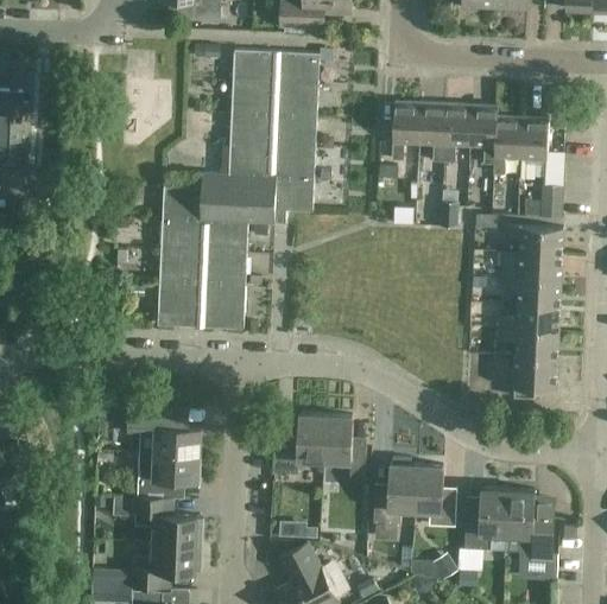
[(146,0),(147,1),(181,2),(179,18),(220,20),(220,0),(146,0)]
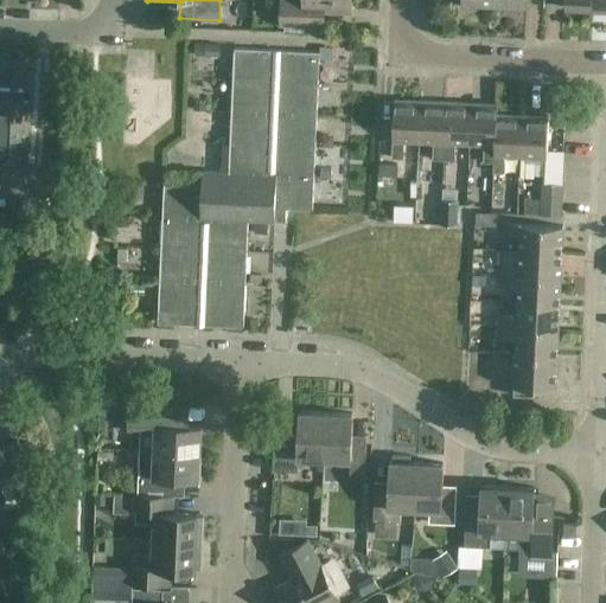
[(303,0),(303,1),(281,0),(280,0),(280,27),(323,30),(323,13),(350,14),(350,0),(303,0)]
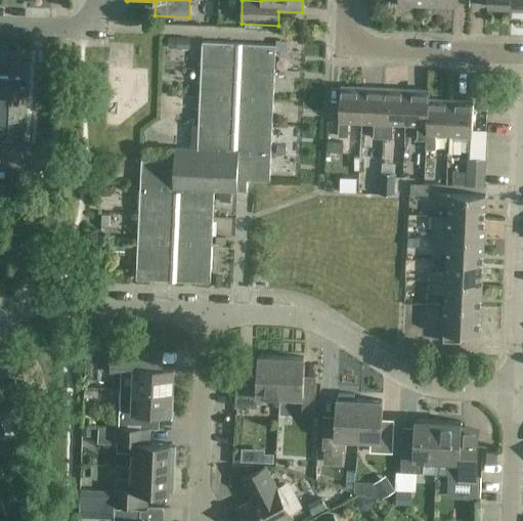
[(409,11),(409,7),(425,8),(424,0),(398,0),(398,10),(409,11)]
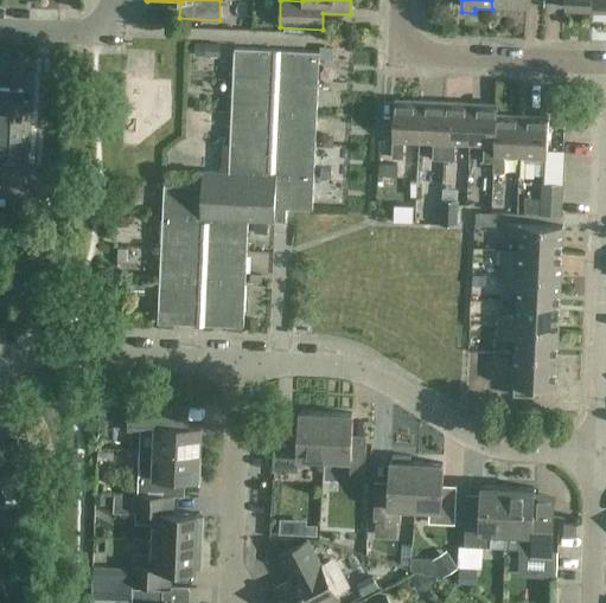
[(491,0),(492,10),(525,11),(525,0),(491,0)]
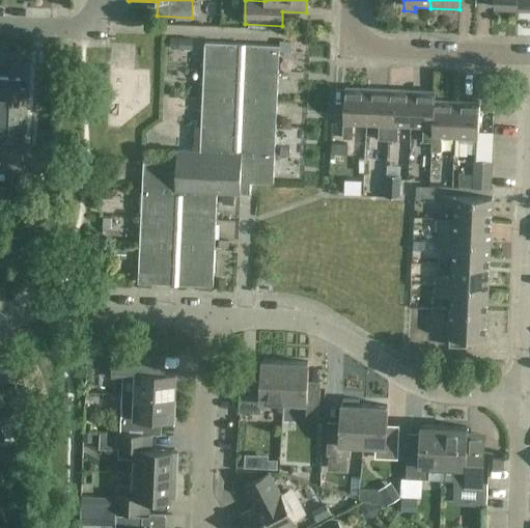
[(494,0),(494,10),(518,11),(518,0),(494,0)]
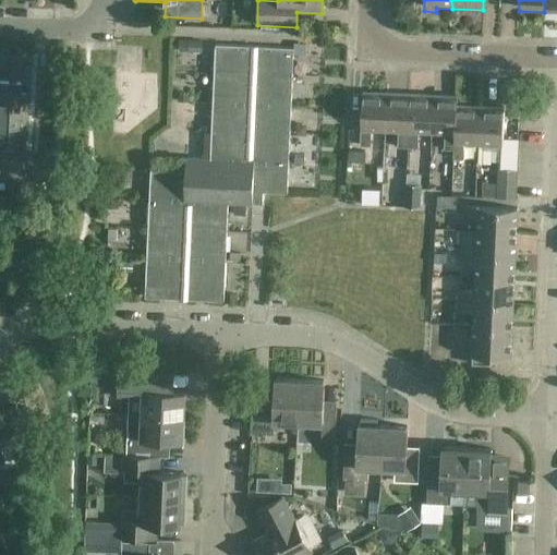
[(556,0),(544,0),(544,12),(556,12),(556,0)]
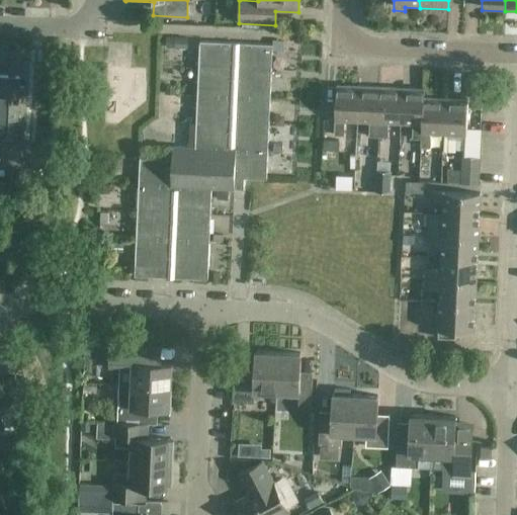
[(173,52),(186,52),(186,43),(174,41),(173,52)]
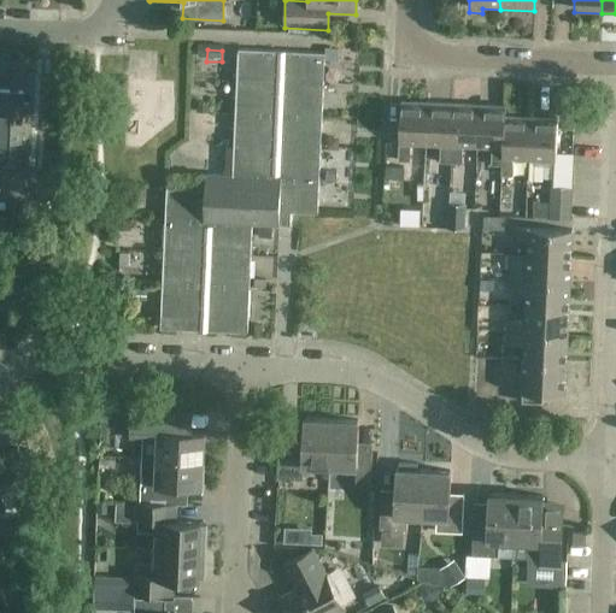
[(251,228),(289,229),(291,216),(317,217),(324,57),(236,52),(232,168),(221,168),(221,180),(205,178),(204,192),(165,190),(159,331),(246,335),(251,228)]
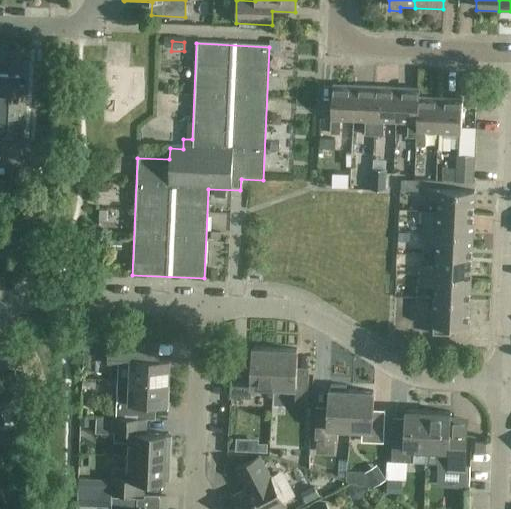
[(18,80),(0,78),(0,141),(20,142),(23,90),(17,90),(18,80)]
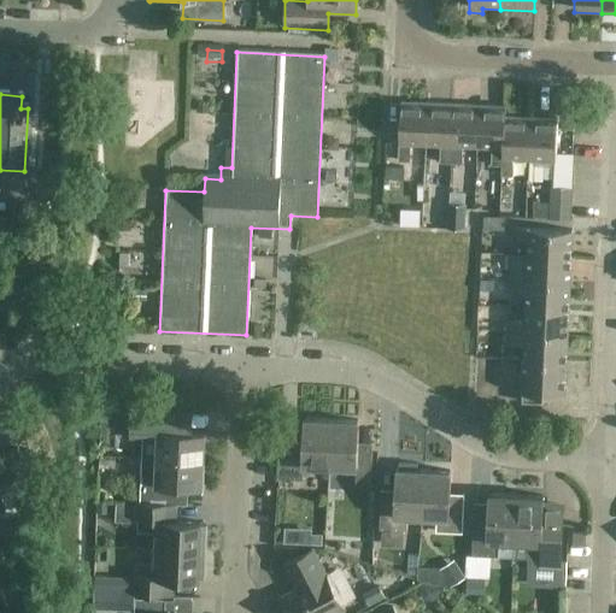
[(409,147),(424,148),(426,106),(399,105),(397,164),(409,165),(409,147)]
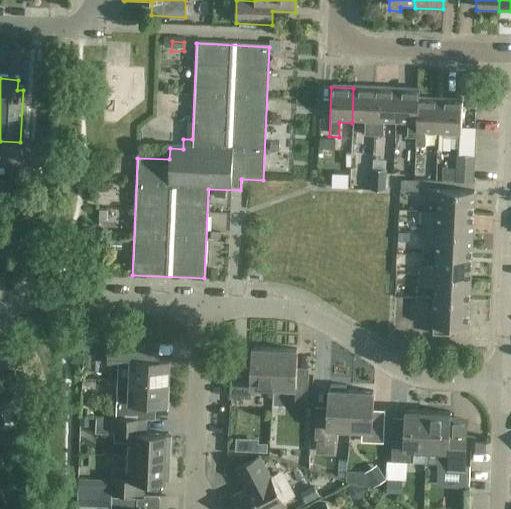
[(375,89),(353,88),(352,123),(364,123),(364,138),(373,138),(375,89)]
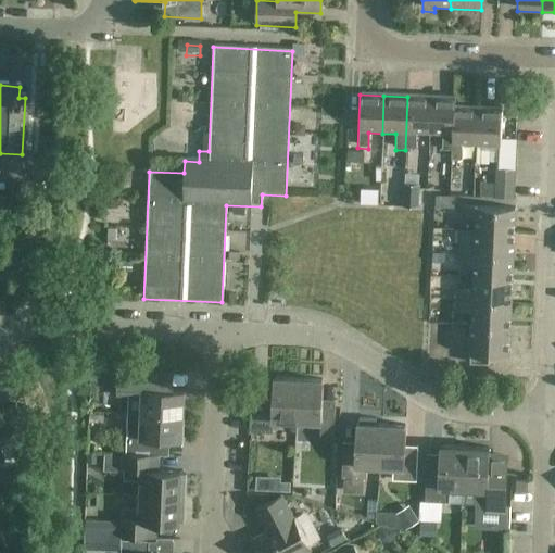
[(429,136),(430,98),(407,97),(405,150),(402,208),(418,208),(419,187),(414,187),(416,135),(429,136)]
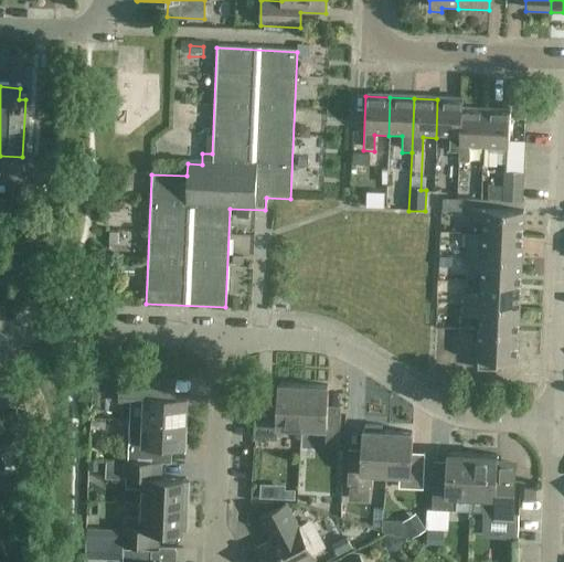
[(437,99),(436,138),(449,138),(448,154),(458,155),(459,155),(461,109),(463,101),(437,99)]
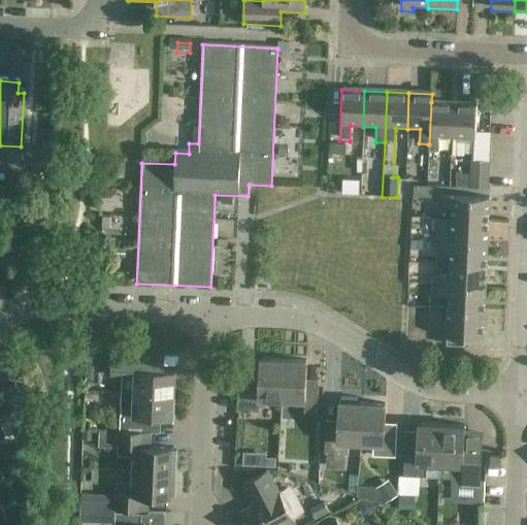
[(429,144),(428,144),(428,153),(438,153),(438,138),(452,138),(453,103),(431,102),(429,144)]
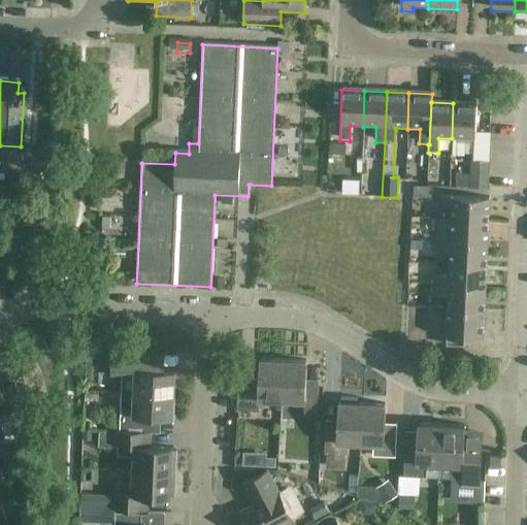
[(453,103),(452,138),(464,139),(464,154),(473,155),(475,104),(453,103)]
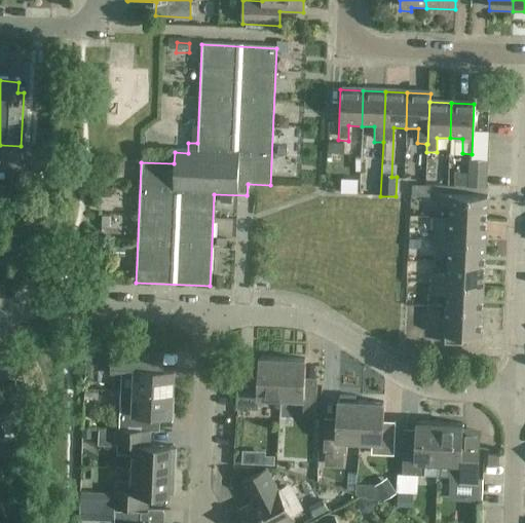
[(341,144),(328,143),(327,170),(339,171),(341,144)]
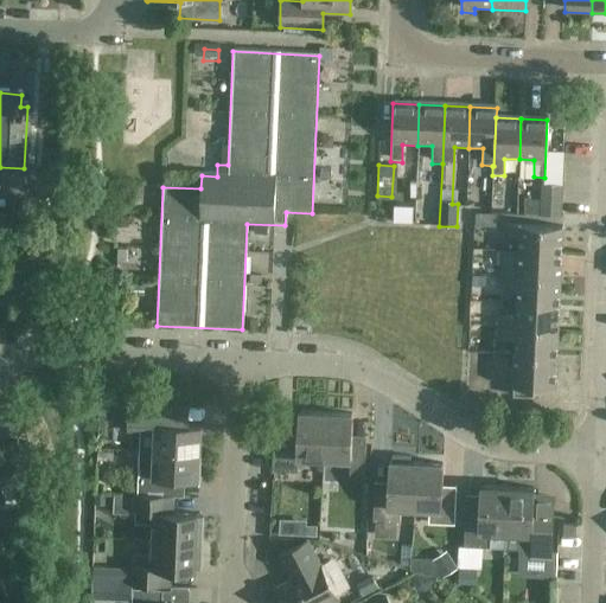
[(560,218),(561,190),(542,188),(540,217),(560,218)]
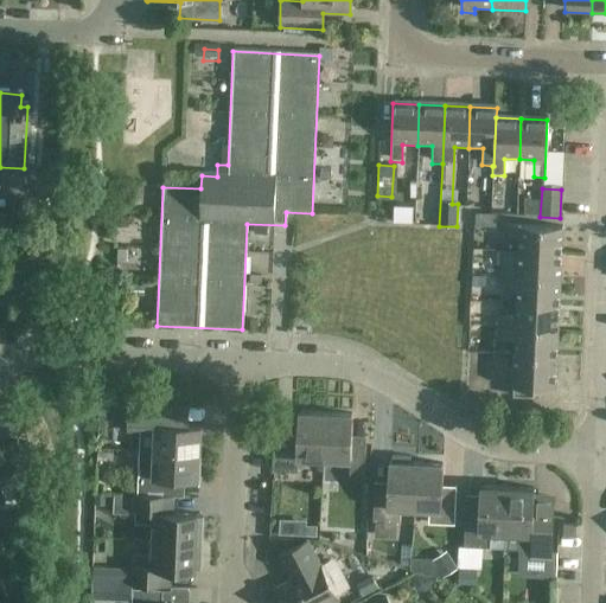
[(518,254),(561,256),(562,230),(503,226),(503,238),(520,239),(518,254)]
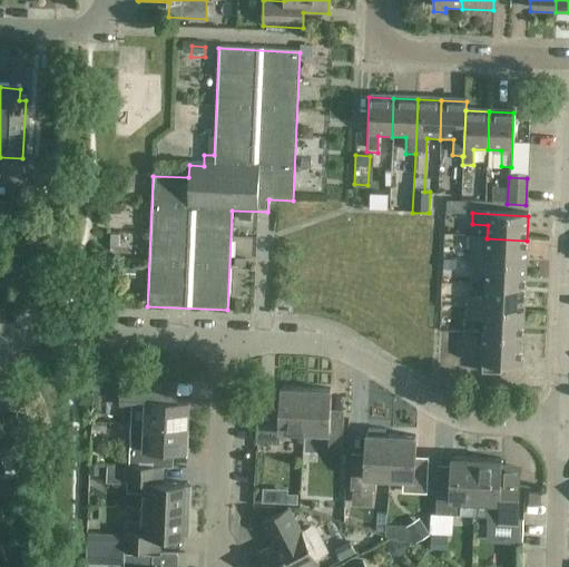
[(470,262),(526,264),(527,241),(487,238),(487,252),(470,252),(470,262)]
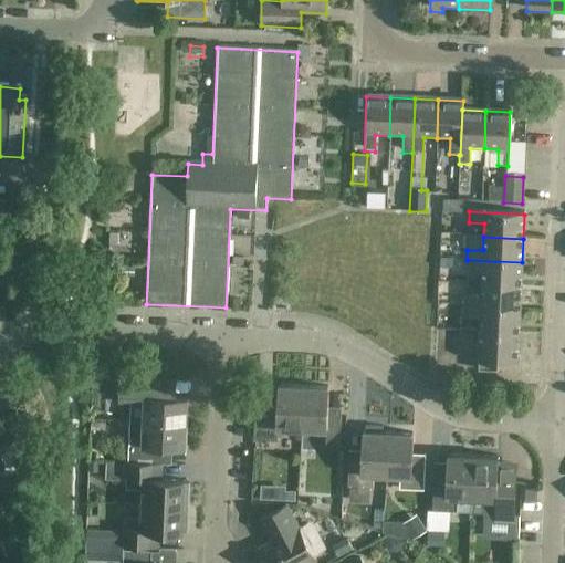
[(481,284),(521,287),(522,262),(467,260),(467,271),(472,271),(472,282),(482,282),(481,284)]
